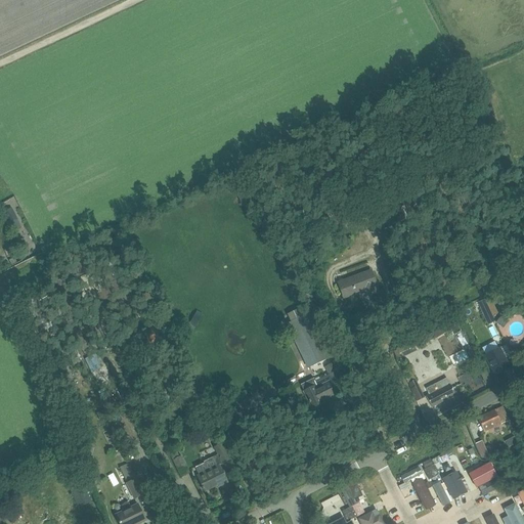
[(11,229),(19,225),(11,209),(1,214),(6,224),(8,223),(11,229)]
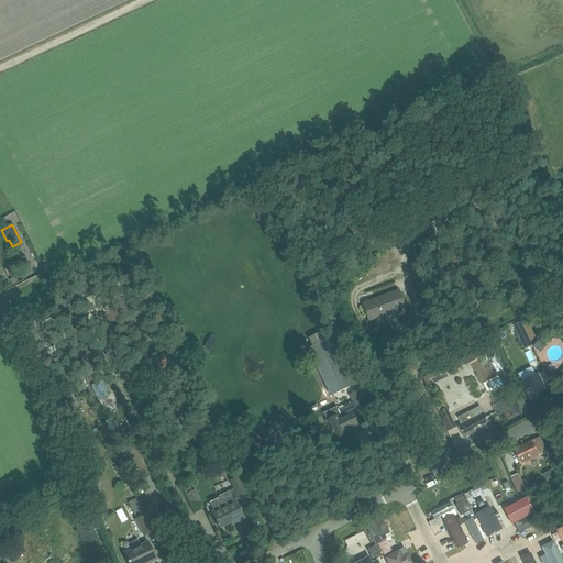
[(382,317),(389,313),(392,319),(406,313),(404,308),(405,308),(399,291),(364,305),(366,313),(370,321),(382,317)]
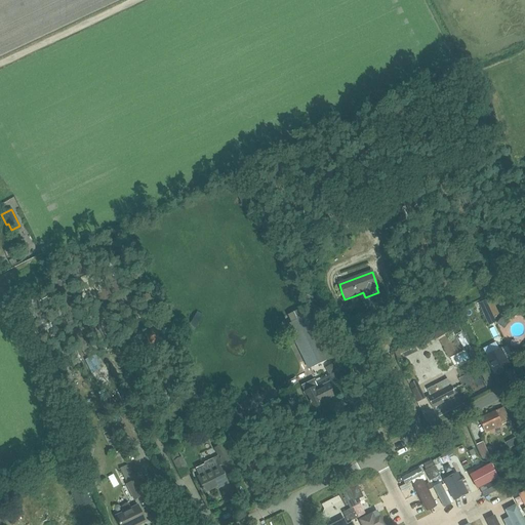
[(494,305),(495,305),(492,298),(485,301),(493,317),(498,315),(494,305)]
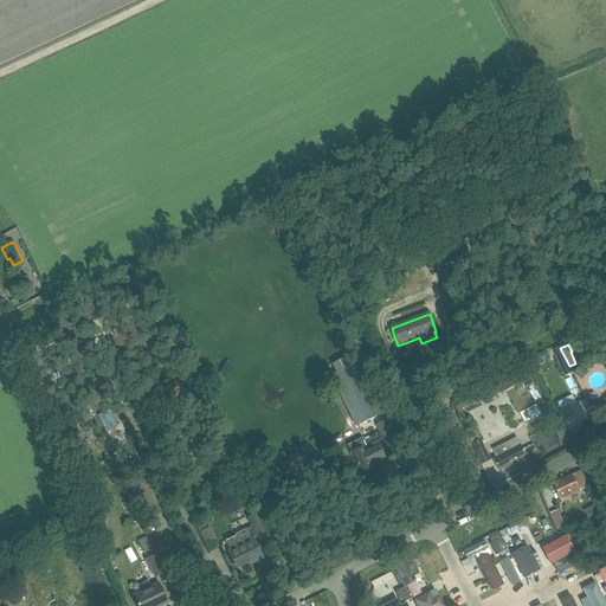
[(569,366),(560,348),(552,353),(565,376),(573,373),(569,366)]
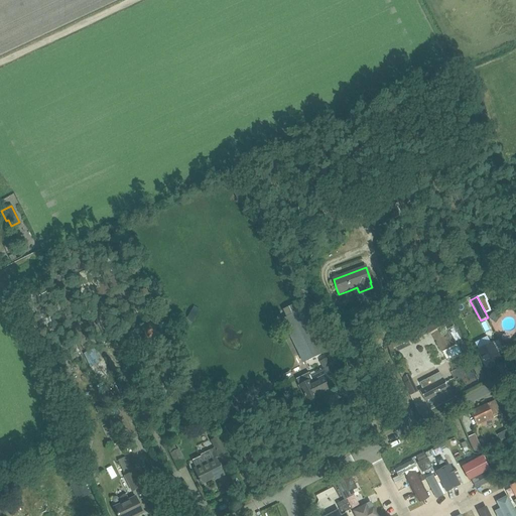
[(286,318),(300,312),(303,311),(299,302),(282,310),(286,318)]
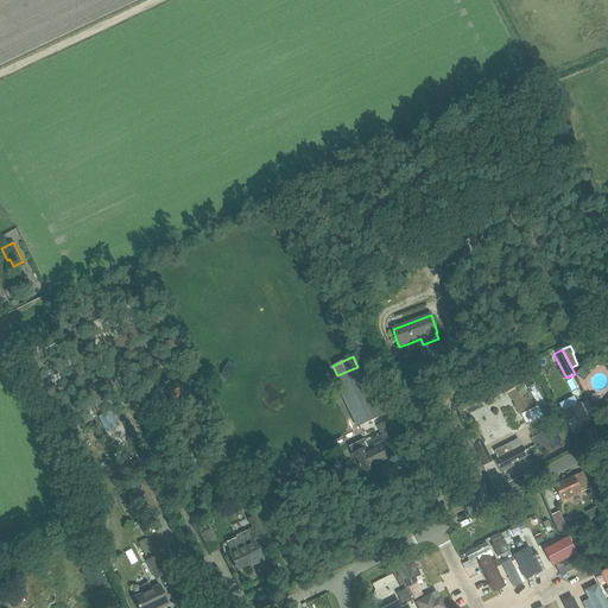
[(228,363),(222,374),(228,378),(234,367),(228,363)]
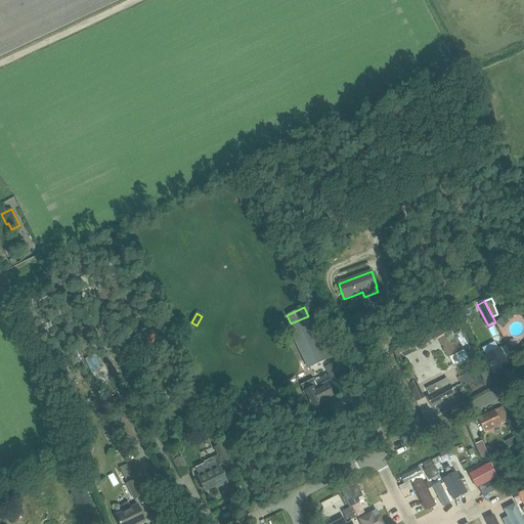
[(291,323),(290,324),(310,368),(326,360),(305,317),(291,323)]
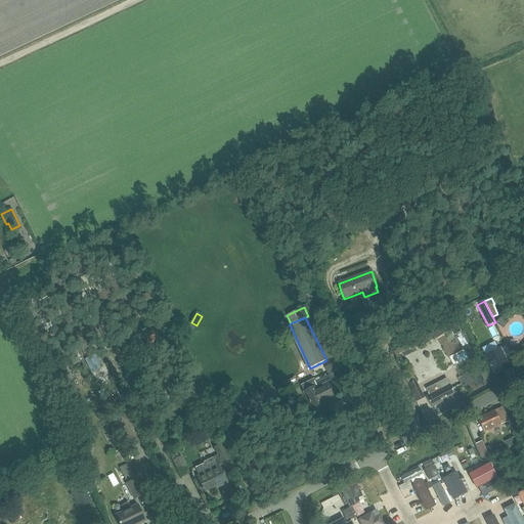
[(504,330),(508,322),(503,318),(497,325),(504,330)]
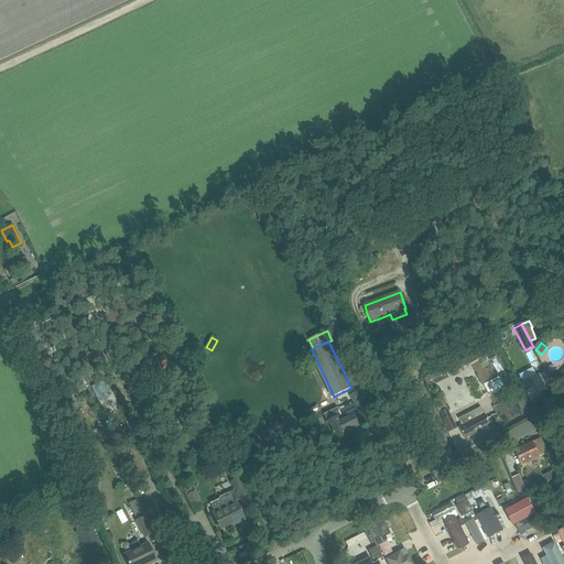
[(44,347),(49,357),(56,354),(52,344),(44,347)]
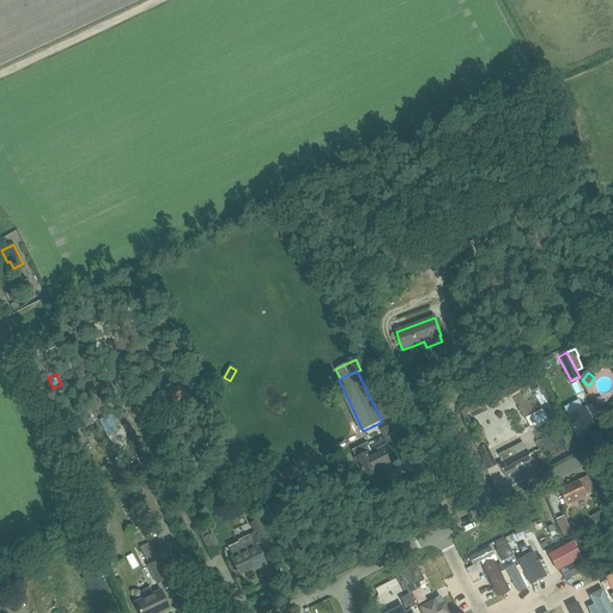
[(175,405),(190,396),(183,383),(168,392),(175,405)]
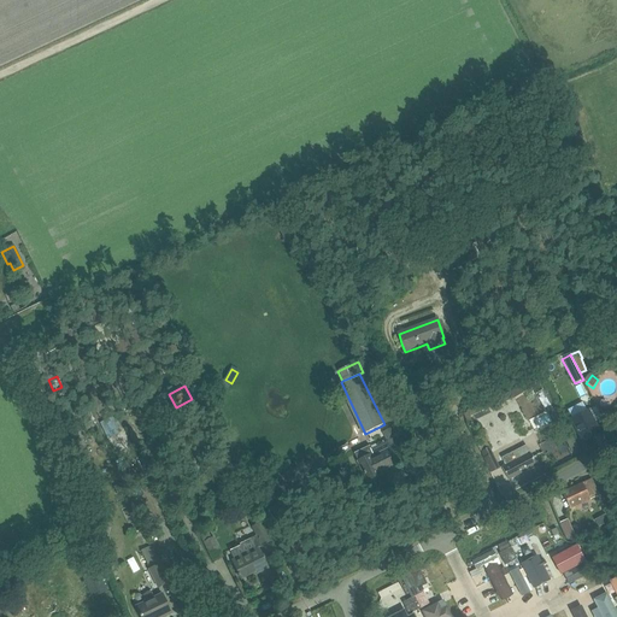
[(510,401),(527,392),(522,386),(507,395),(506,394),(498,399),(499,400),(495,403),(494,400),(493,401),(493,399),(479,405),(482,412),(495,405),(498,409),(503,406),(501,405),(510,400),(510,401)]
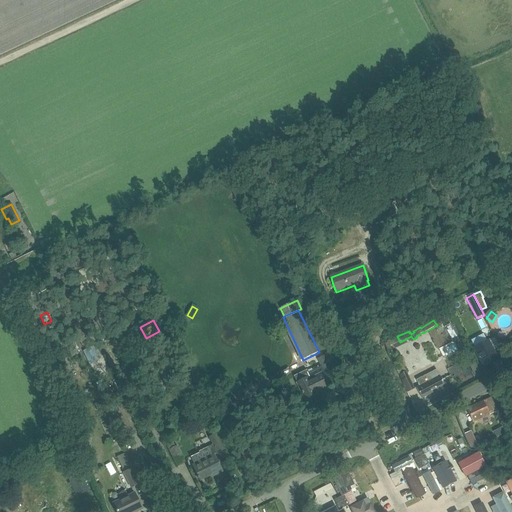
[(72,332),(67,322),(63,324),(67,334),(72,332)]
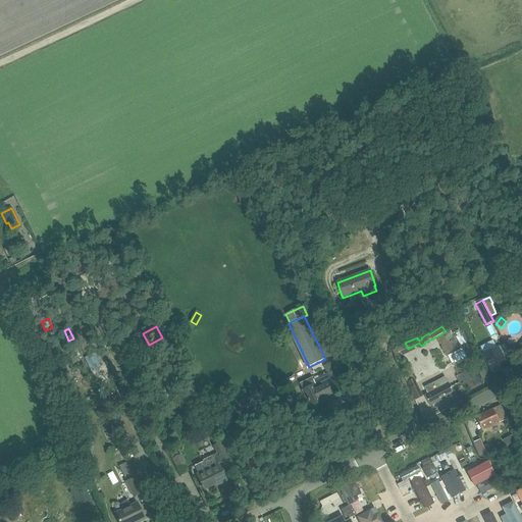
[(460,347),(465,344),(457,332),(453,335),(460,347)]
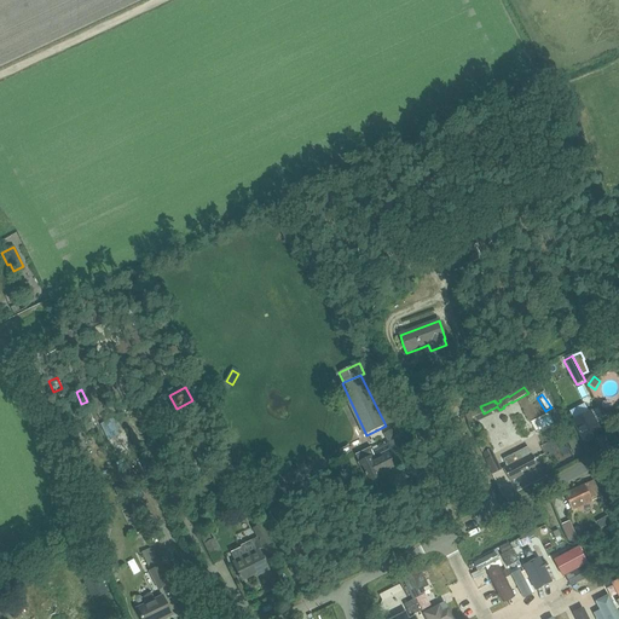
[(573,421),(580,433),(585,444),(599,437),(596,432),(599,431),(590,412),(573,421)]
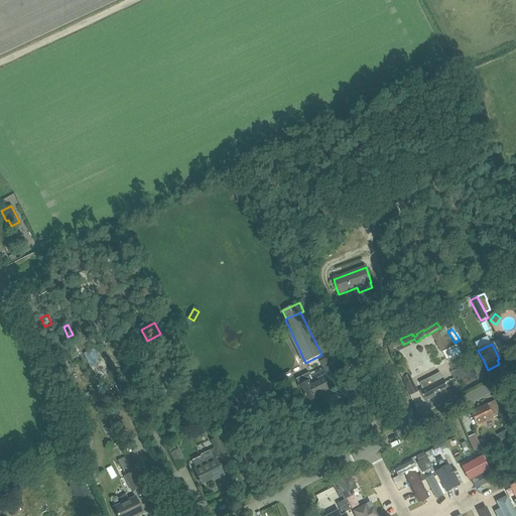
[(442,354),(447,362),(462,354),(456,345),(442,354)]
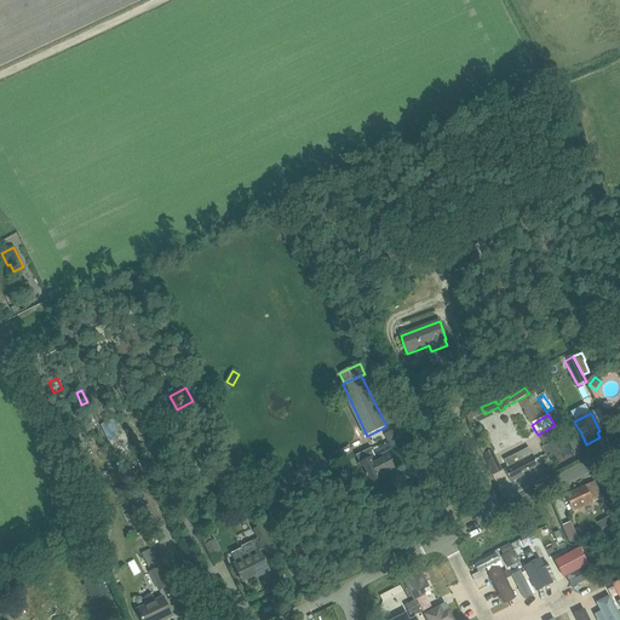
[(58,440),(49,415),(45,417),(55,441),(58,440)]
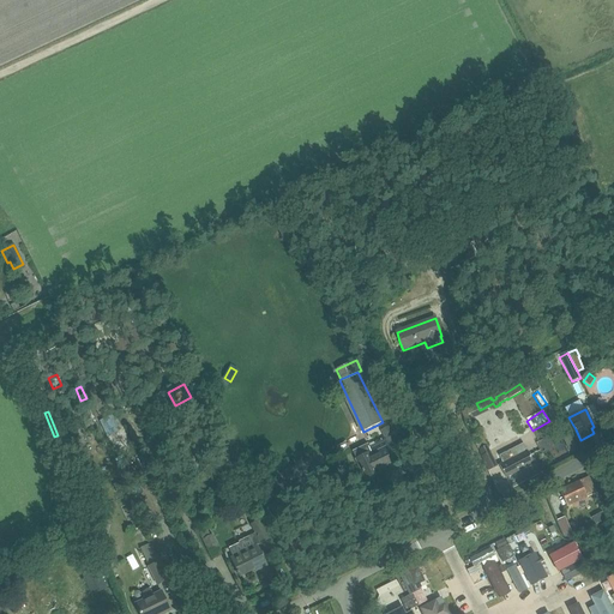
[(86,428),(94,426),(92,420),(90,420),(89,415),(83,417),(84,423),(86,428)]
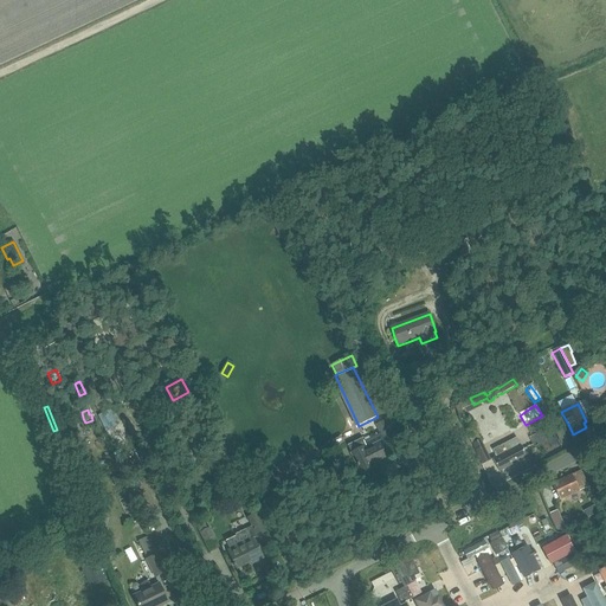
[(111,411),(98,417),(105,431),(118,425),(111,411)]
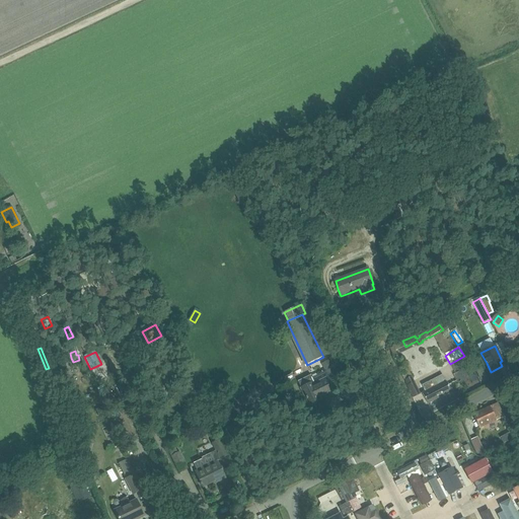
[(337,375),(329,360),(321,364),(328,379),(337,375)]
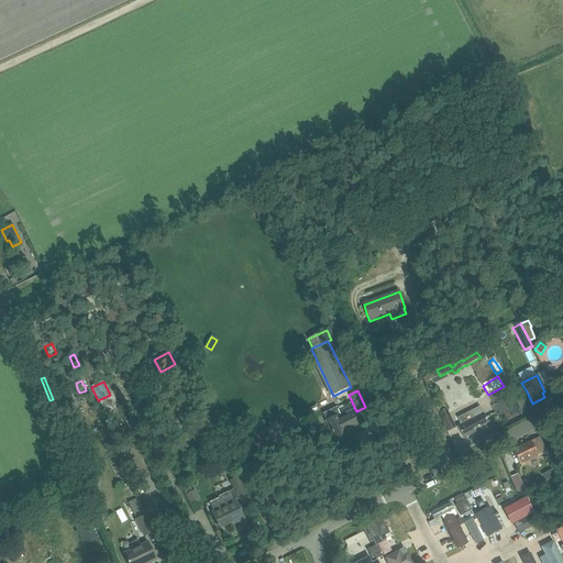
[(439,405),(435,406),(439,412),(448,409),(443,403),(441,397),(437,399),(439,405)]
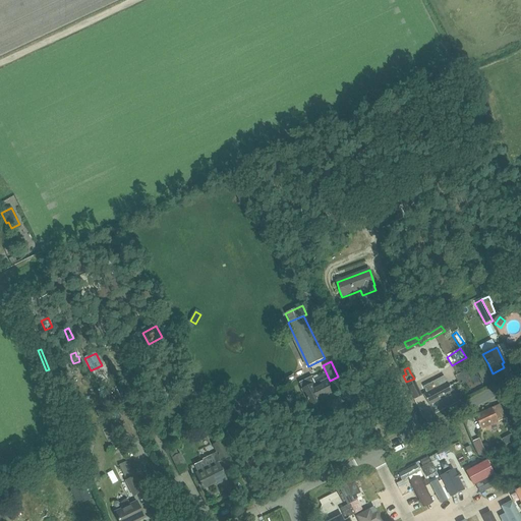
[(423,395),(424,397),(429,406),(453,394),(444,377),(423,388),(426,393),(423,395)]
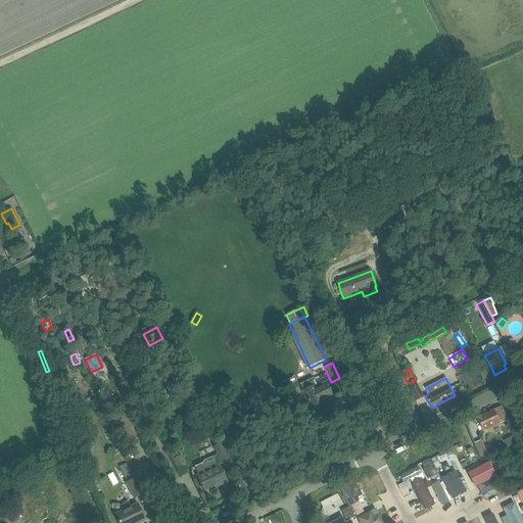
[(317,387),(314,380),(301,385),(304,391),(303,391),(312,409),(322,403),(321,400),(326,397),(327,398),(336,394),(329,381),(317,387)]
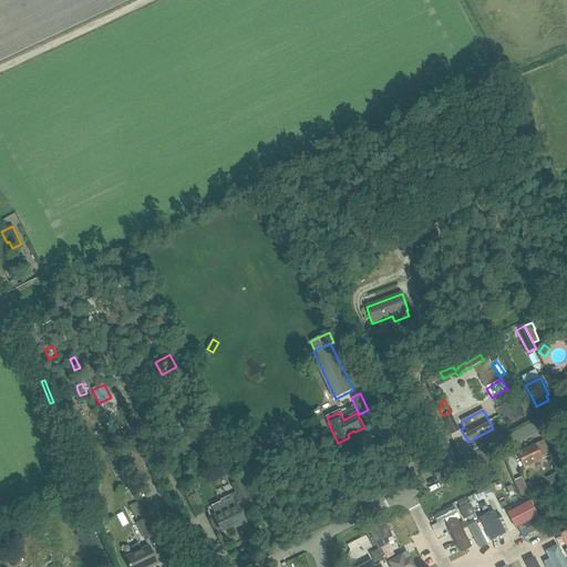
[(451,412),(442,415),(445,422),(444,422),(451,435),(460,431),(451,412)]
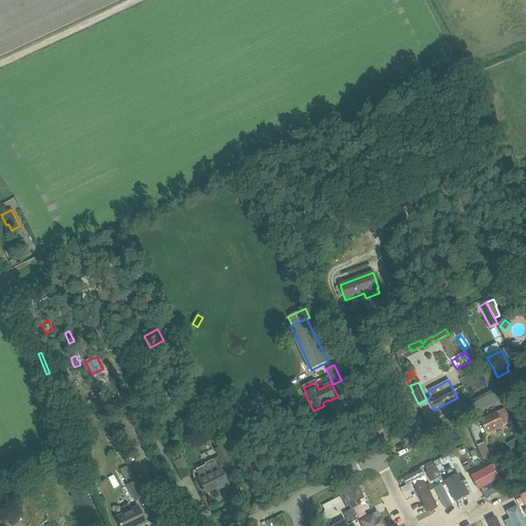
[(480,420),(484,429),(486,435),(511,422),(504,409),(480,420)]
